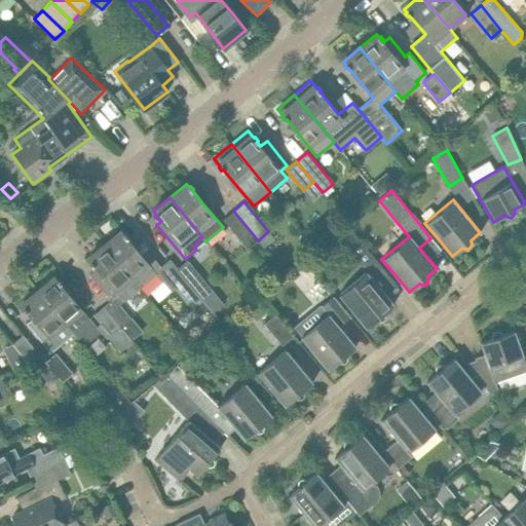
[(258,240),(233,211),(223,219),(248,249),(258,240)]
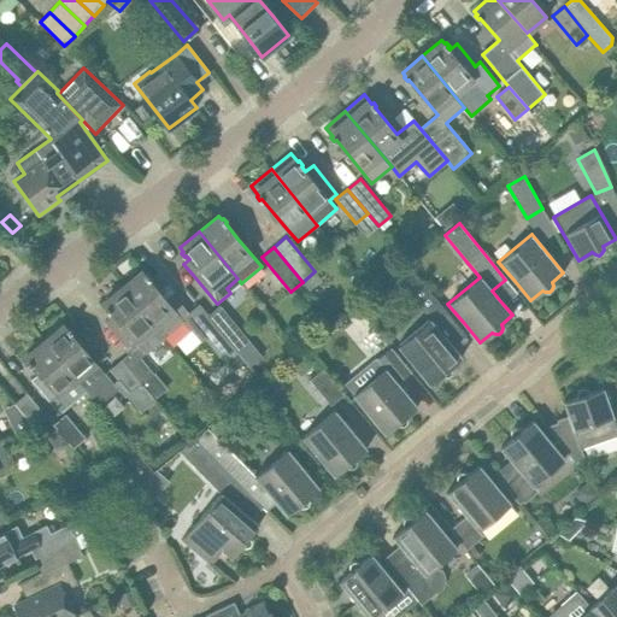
[(395,277),(409,293),(422,281),(410,266),(395,277)]
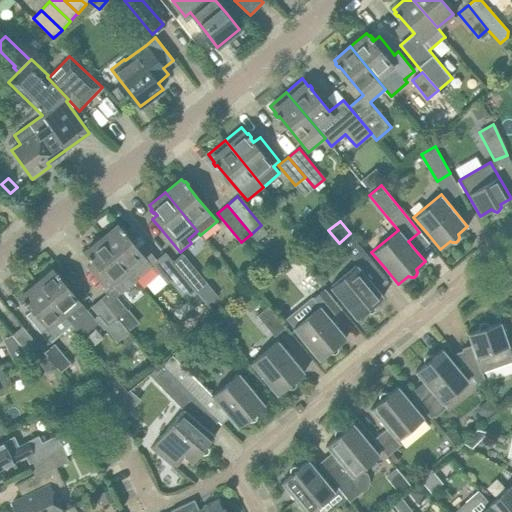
[(118,224),(102,238),(136,280),(152,268),(162,279),(166,276),(186,300),(197,292),(164,252),(156,259),(144,245),(131,229),(130,230),(131,231),(126,234),(123,231),(125,230),(122,226),(120,228),(118,224)]
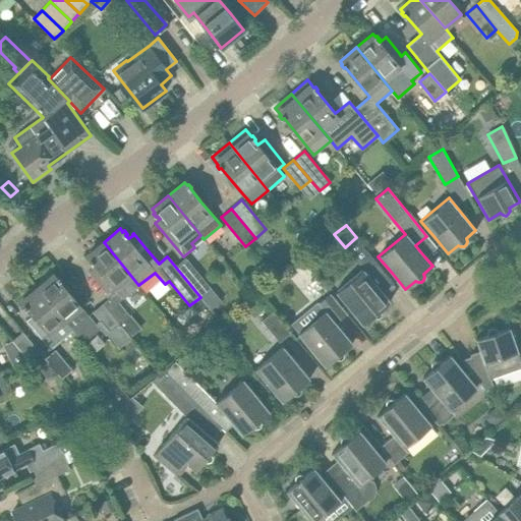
[(104,242),(87,255),(89,259),(88,261),(91,264),(92,263),(94,266),(97,269),(90,274),(103,289),(110,297),(102,304),(118,325),(129,314),(118,301),(122,298),(122,299),(138,285),(104,242)]
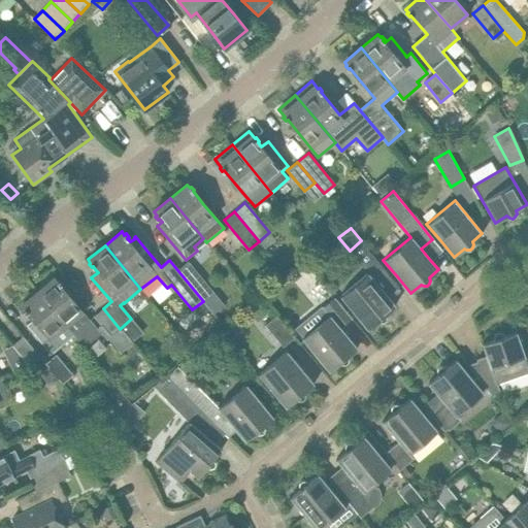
[(203,301),(215,312),(224,304),(188,261),(178,269),(170,259),(169,260),(203,301)]
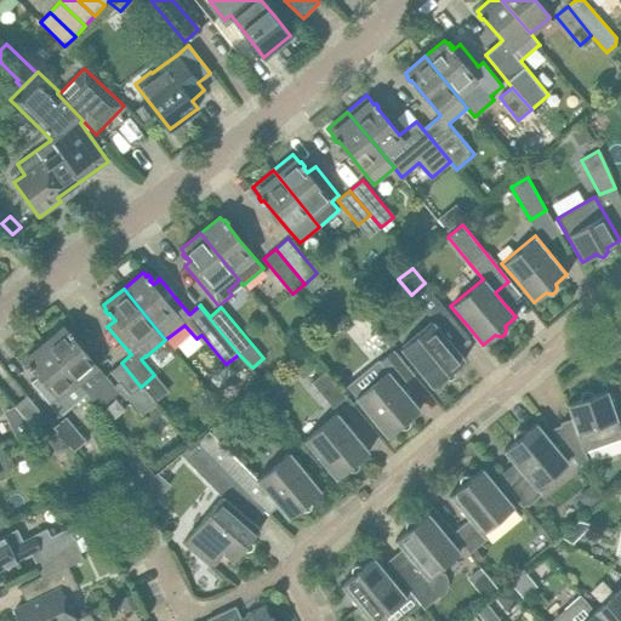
[(444,306),(429,318),(432,320),(433,320),(448,339),(462,328),(444,306)]
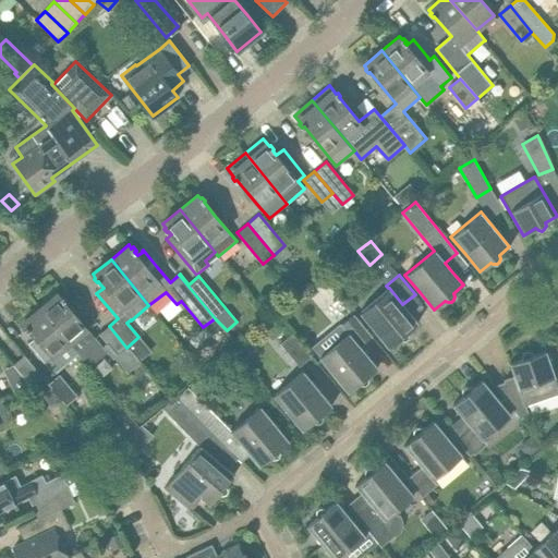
[(402,304),(389,288),(388,288),(380,294),(367,305),(359,313),(388,348),(399,338),(401,340),(404,340),(408,338),(409,335),(408,331),(417,323),(402,304)]
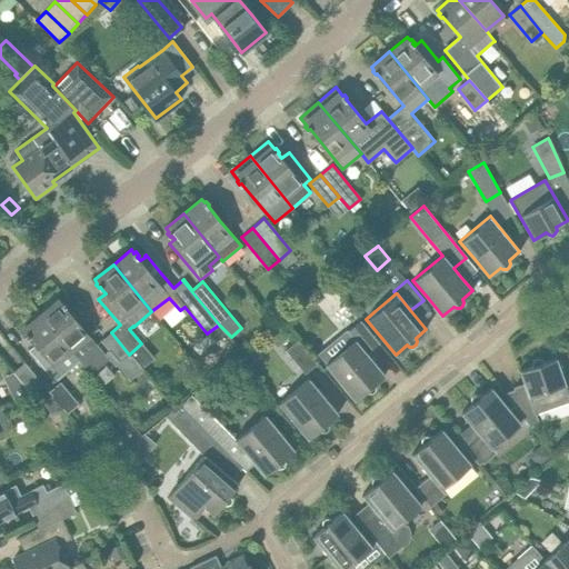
[(58,299),(40,313),(80,361),(91,375),(110,359),(98,346),(88,333),(73,316),(65,306),(66,305),(62,301),(61,302),(58,299)]
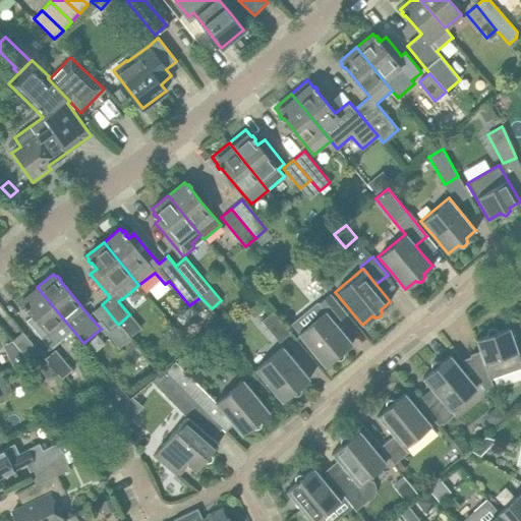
[(52,349),(73,331),(37,287),(20,301),(23,304),(21,305),(24,309),(25,307),(33,315),(26,320),(52,349)]
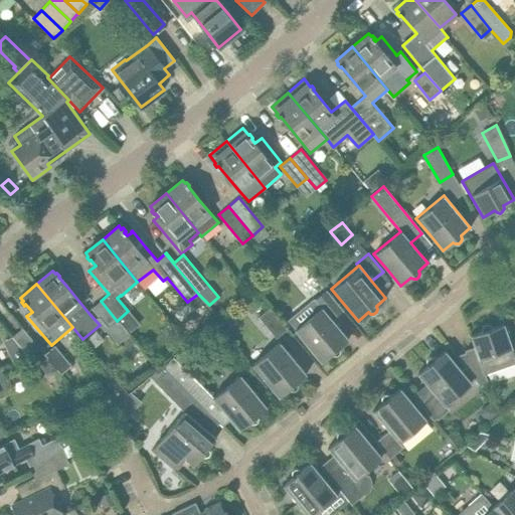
[(343,310),(341,308),(326,290),(315,299),(321,308),(294,330),(321,362),(331,354),(333,355),(337,355),(339,353),(340,350),(339,347),(348,339),(332,319),(343,310)]
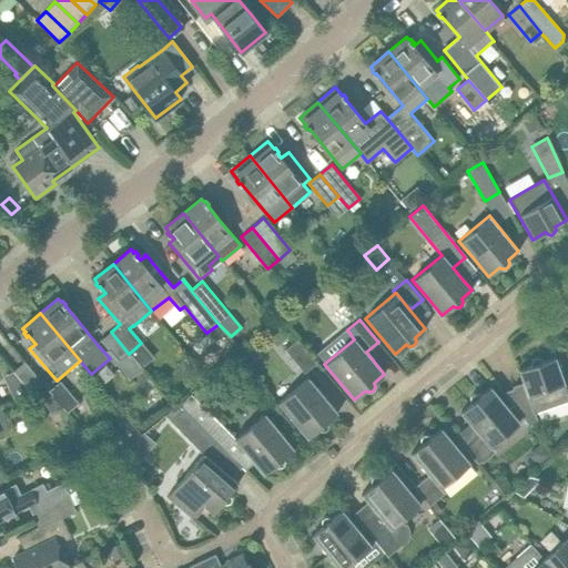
[(111,332),(101,340),(119,362),(129,354),(111,332)]
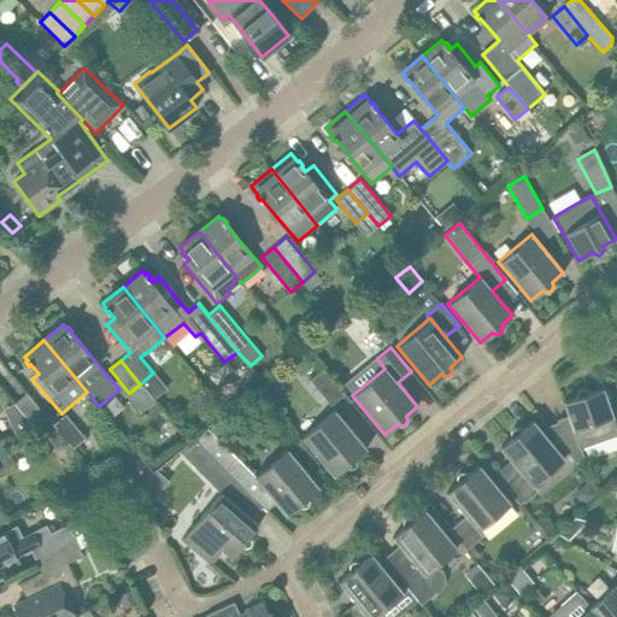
[(309,378),(330,405),(344,394),(322,368),(309,378)]
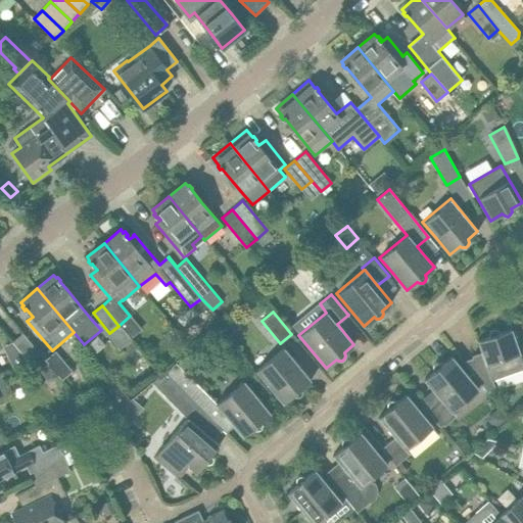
[(495,389),(492,380),(522,369),(522,361),(511,328),(500,332),(498,331),(496,329),(493,329),(491,330),(489,332),(489,336),(477,340),(482,354),(463,361),(488,392),(495,389)]
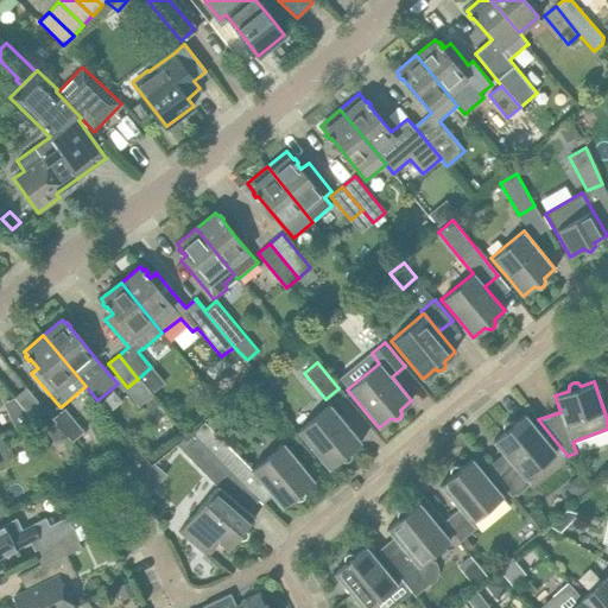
[(13,397),(29,416),(33,420),(48,412),(42,405),(26,387),(13,397)]
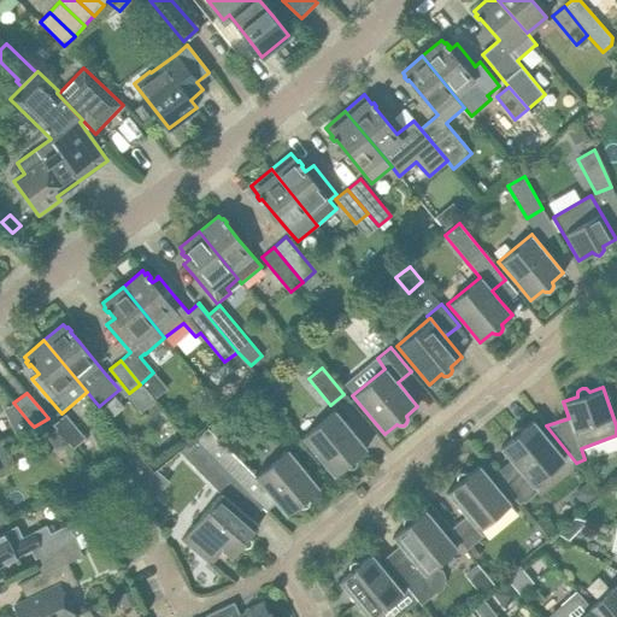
[(356,458),(366,448),(335,410),(301,438),(334,476),(345,466),(348,468),(352,468),(356,465),(357,462),(356,458)]
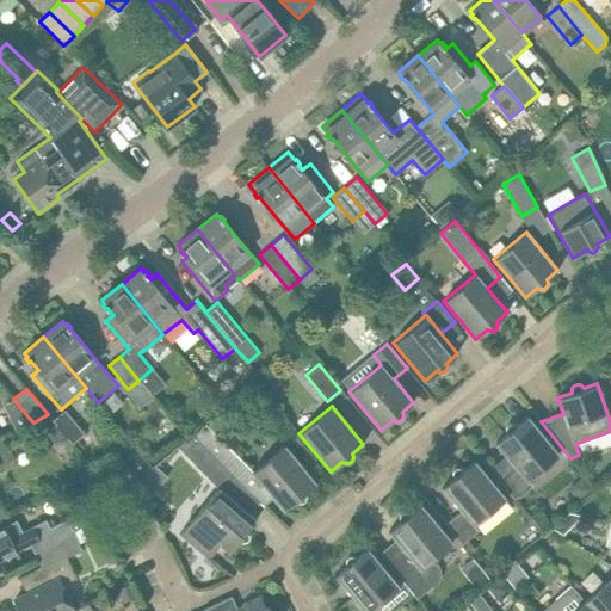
[(72,444),(84,433),(65,409),(53,420),(72,444)]
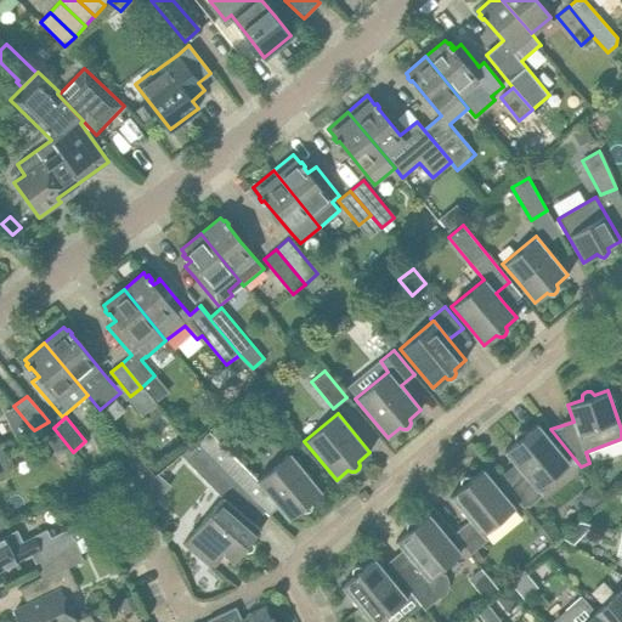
[(516,441),(504,451),(514,463),(522,473),(524,475),(507,488),(516,499),(524,508),(527,505),(529,507),(543,495),(538,488),(558,473),(570,462),(554,444),(537,423),(526,433),(521,430),(518,431),(515,434),(514,436),(516,441)]
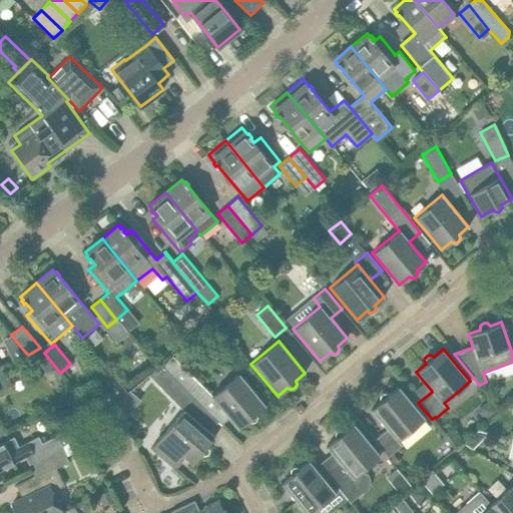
[(162,366),(194,398),(214,419),(217,421),(226,414),(238,428),(247,420),(250,421),(253,422),(257,420),(258,416),(255,413),(266,405),(239,374),(212,396),(172,357),(162,366)]
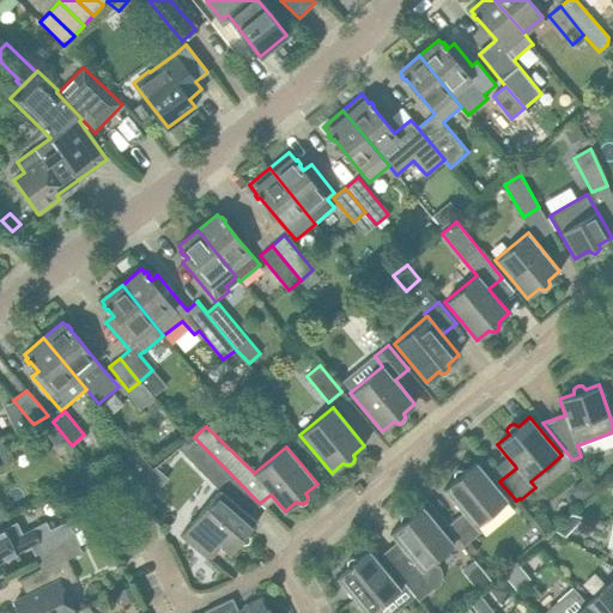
[(256,501),(232,475),(194,437),(188,442),(180,450),(183,454),(219,490),(180,536),(206,559),(219,545),(230,553),(240,542),(243,544),(247,542),(249,540),(249,536),(248,533),(258,521),(247,513),(256,501)]
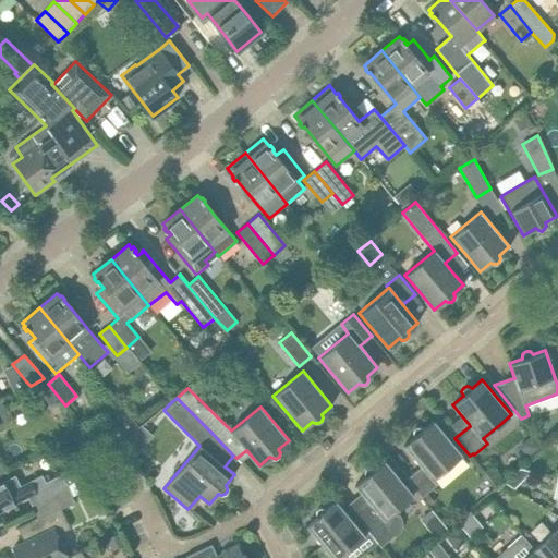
[(125,411),(93,438),(96,441),(106,455),(109,452),(125,438),(138,427),(129,415),(125,411)]
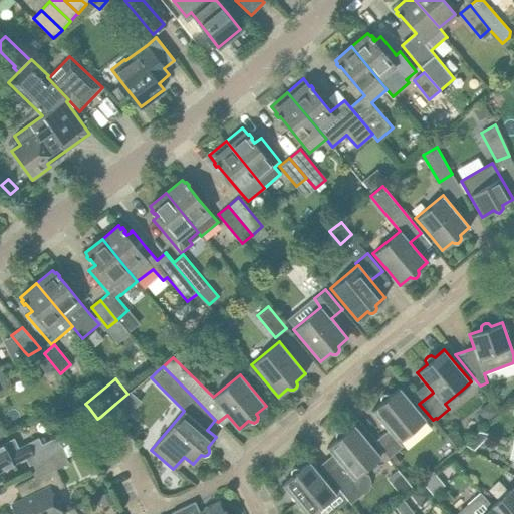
[(381,402),(371,410),(388,430),(374,441),(389,458),(403,446),(399,442),(426,419),(400,387),(390,395),(387,394),(383,394),(380,396),(379,398),(381,402)]
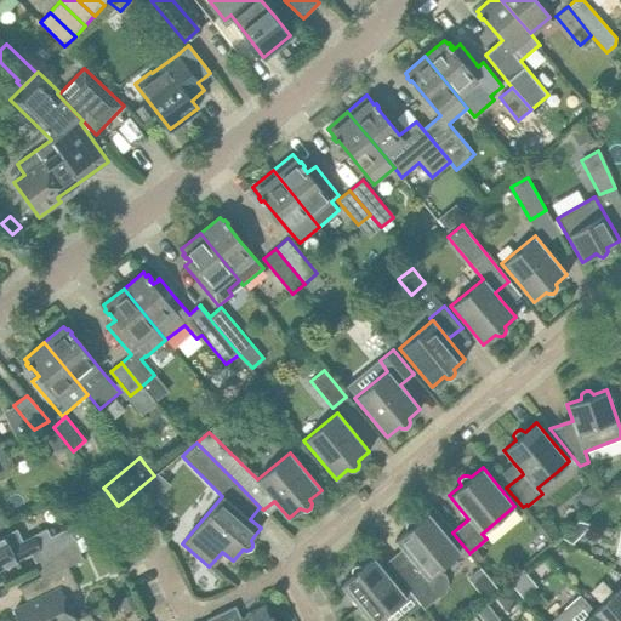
[(398,576),(420,603),(423,608),(440,594),(442,596),(445,592),(448,587),(448,582),(446,576),(444,571),(443,573),(439,569),(460,551),(428,512),(416,522),(412,520),(409,520),(406,523),(405,527),(406,530),(394,540),(415,564),(398,576)]
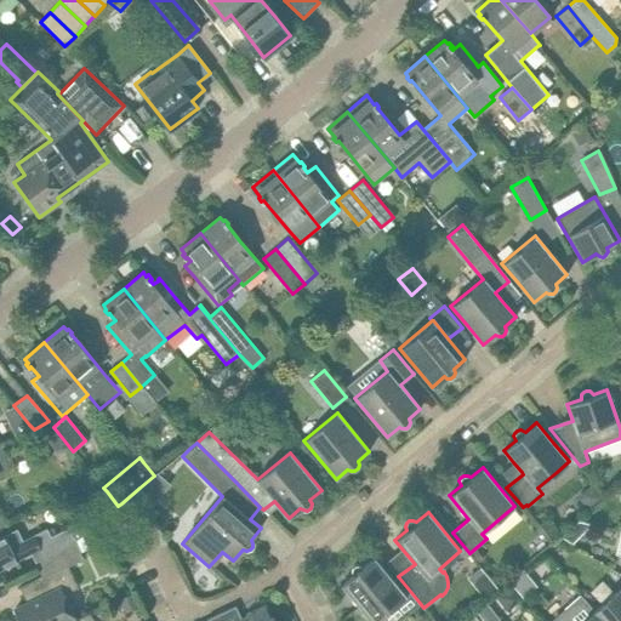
[(0,536),(0,569),(7,567),(17,562),(17,560),(32,554),(36,567),(60,551),(74,541),(90,529),(84,518),(73,524),(74,527),(64,530),(50,539),(44,528),(34,533),(34,534),(22,540),(17,529),(4,535),(0,536)]
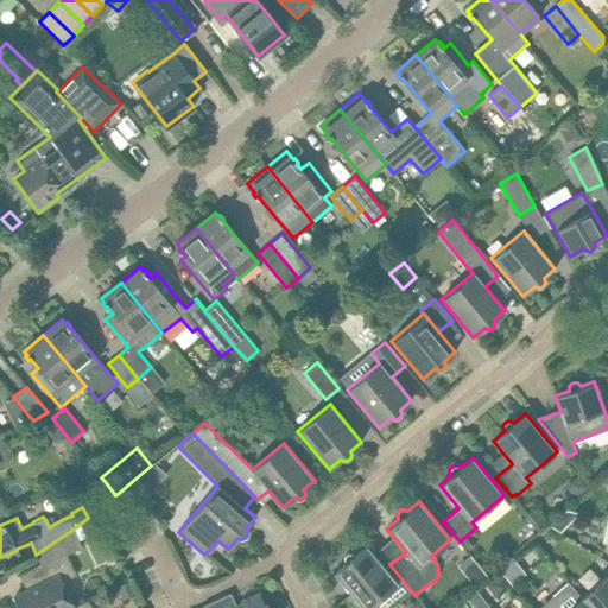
[(565,510),(548,525),(559,532),(576,517),(580,513),(565,510)]
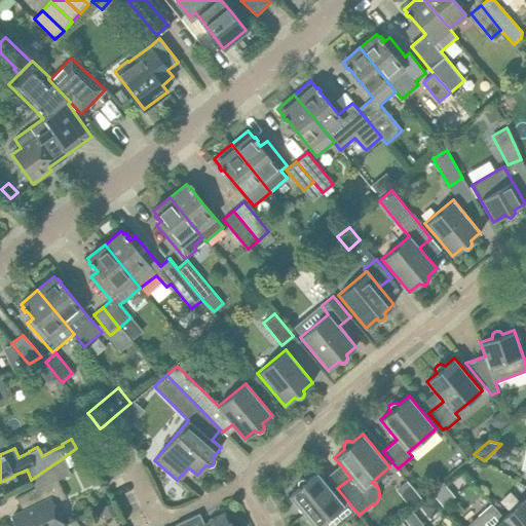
[(63,458),(50,466),(31,480),(35,488),(16,497),(23,511),(11,517),(15,525),(63,525),(64,525),(53,503),(66,497),(57,478),(70,472),(63,458)]
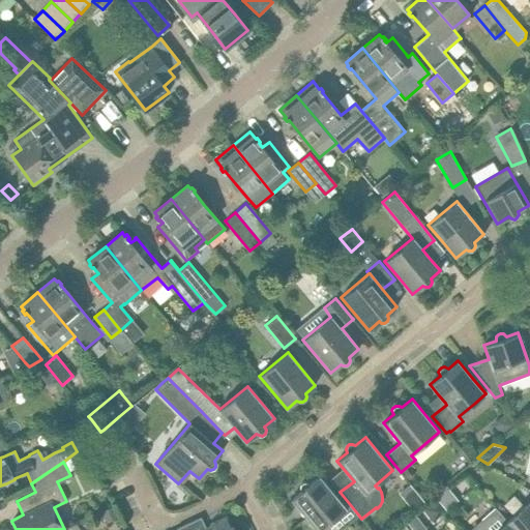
[(316,529),(320,529),(347,508),(319,475),(310,483),(305,481),(302,482),(300,484),(299,488),(301,491),(291,499),(316,529)]
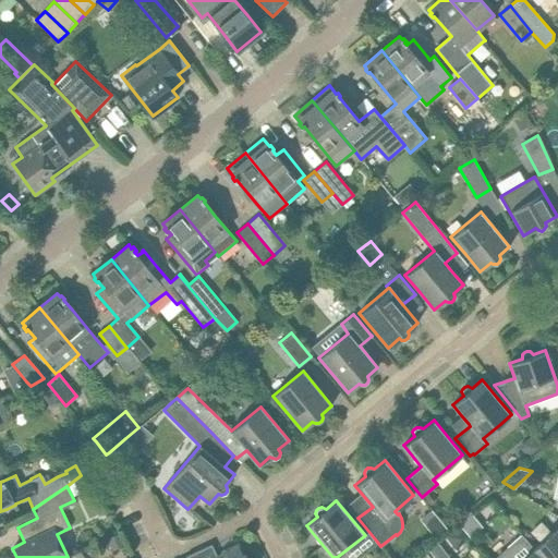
[(557,557),(557,528),(534,549),(542,557),(557,557)]
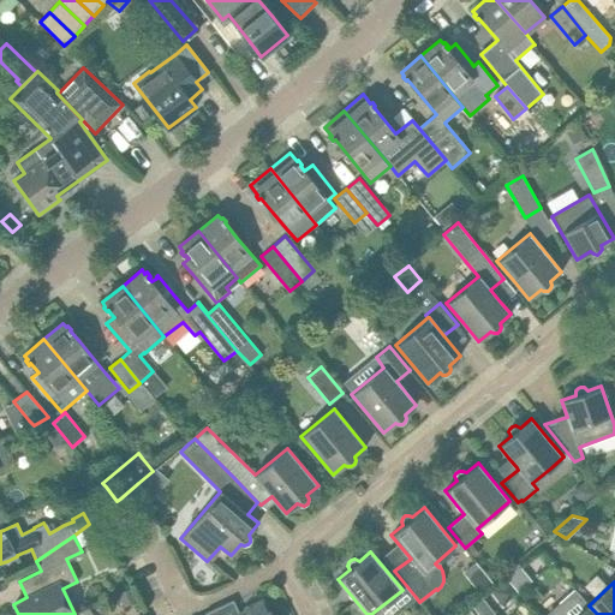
[(597,614),(589,605),(574,589),(547,614),(597,614)]
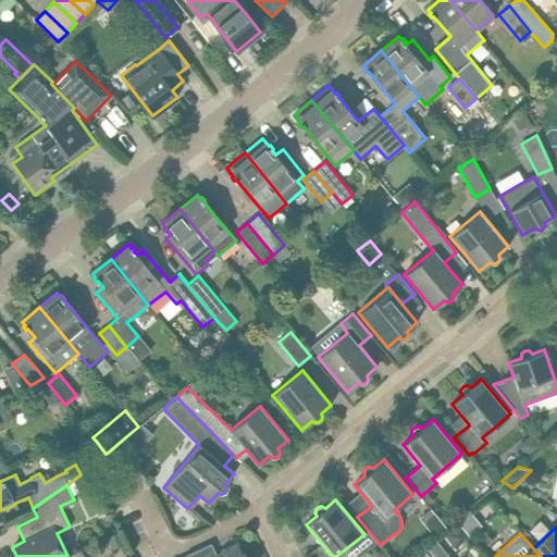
[(447,556),(435,542),(426,548),(432,556),(447,556)]
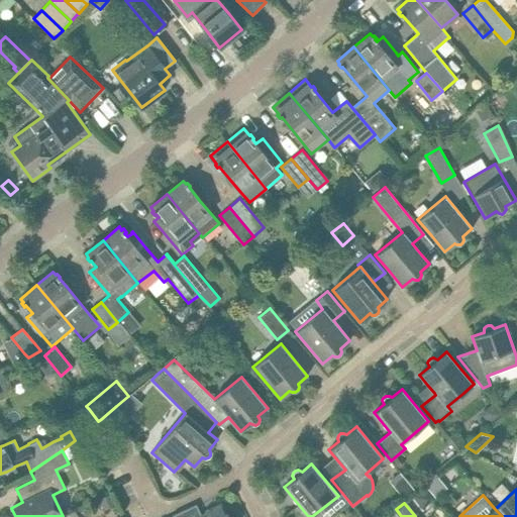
[(228,516),(226,513),(224,514),(220,505),(201,515),(196,504),(172,515),(172,516),(228,516)]
